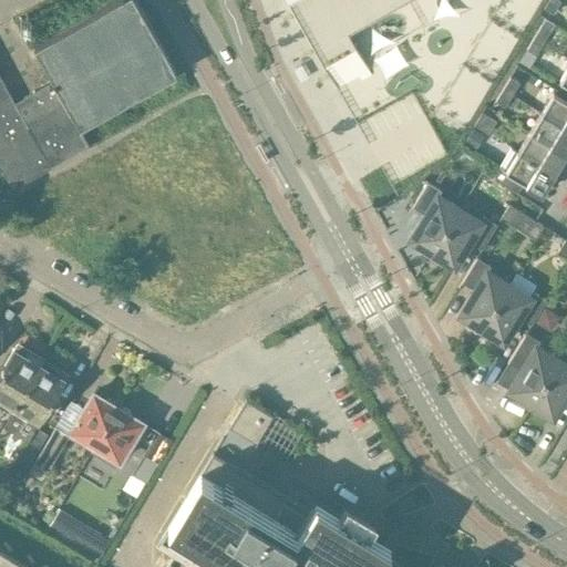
[(79,126),(176,72),(135,0),(115,0),(33,47),(52,80),(13,101),(0,78),(0,158),(14,185),(11,187),(12,188),(89,145),(79,126)]
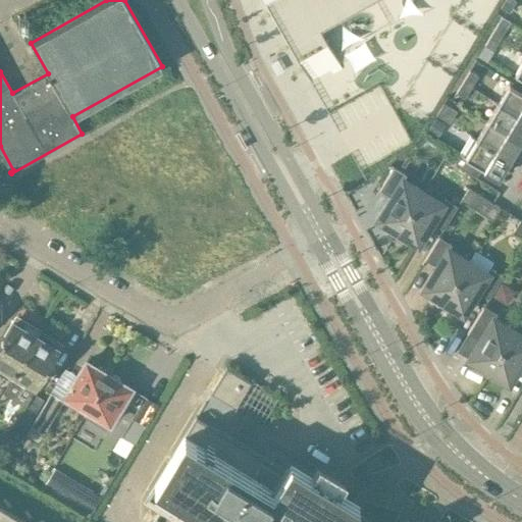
[(262,0),(309,82),(310,81),(330,69),(338,65),(340,64),(334,54),(321,30),(373,0),(262,0)]
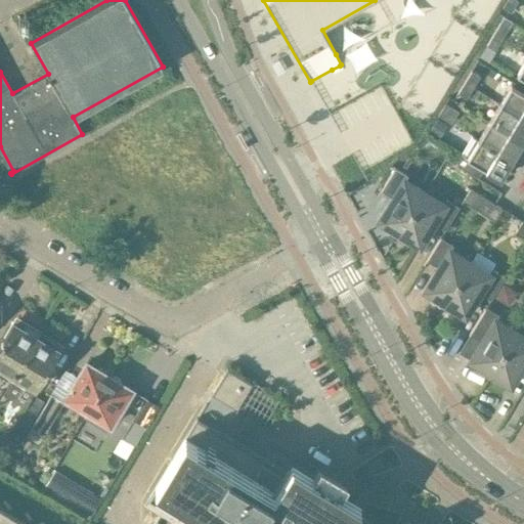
[(511,12),(518,1),(516,0),(506,0),(503,7),(511,12)]
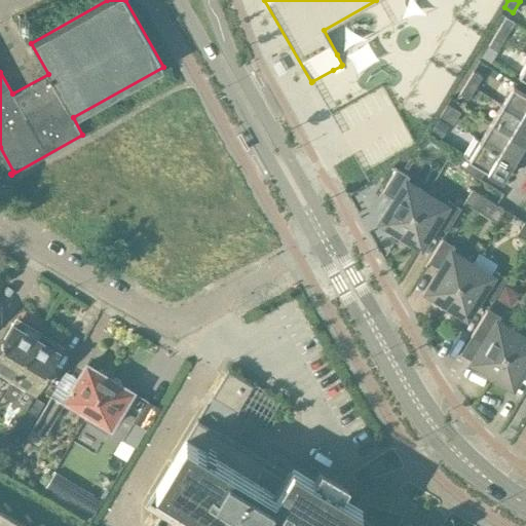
[(503,40),(511,29),(514,23),(504,16),(500,23),(501,24),(494,34),(503,40)]
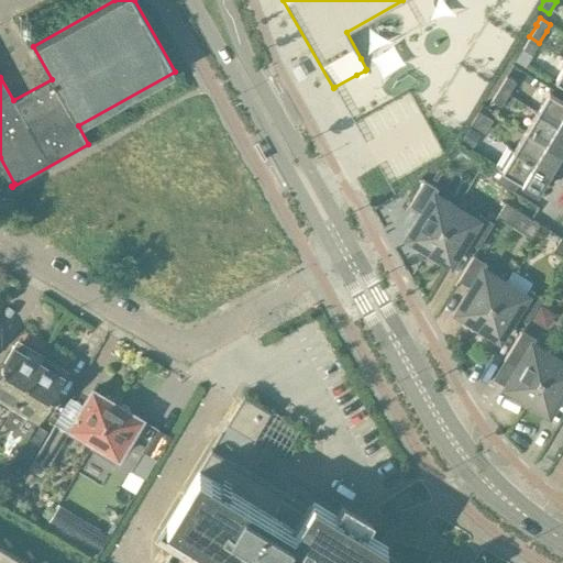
[(531,55),(539,43),(529,36),(515,61),(526,67),(533,55),(531,55)]
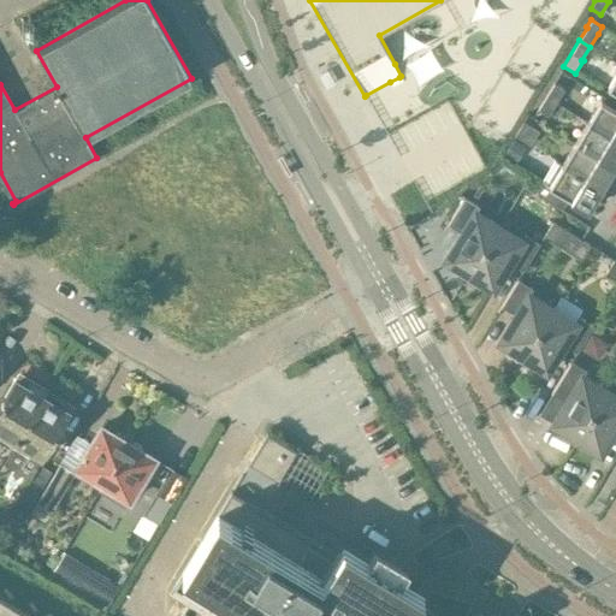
[(554,83),(546,96),(556,102),(564,89),(554,83)]
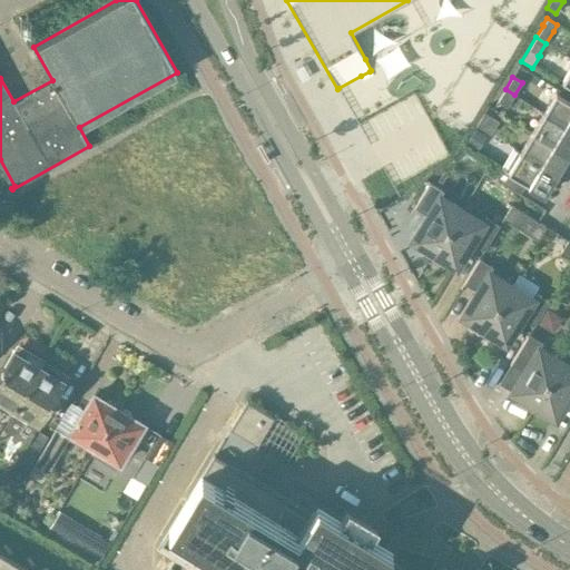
[(514,95),(505,89),(498,101),(507,107),(514,95)]
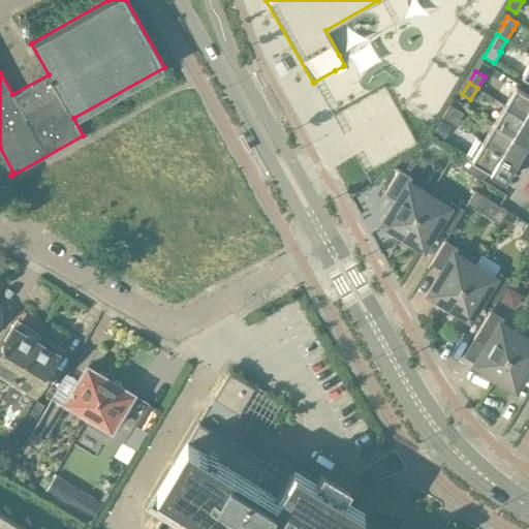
[(528,93),(516,86),(504,104),(521,115),(528,119),(528,93)]
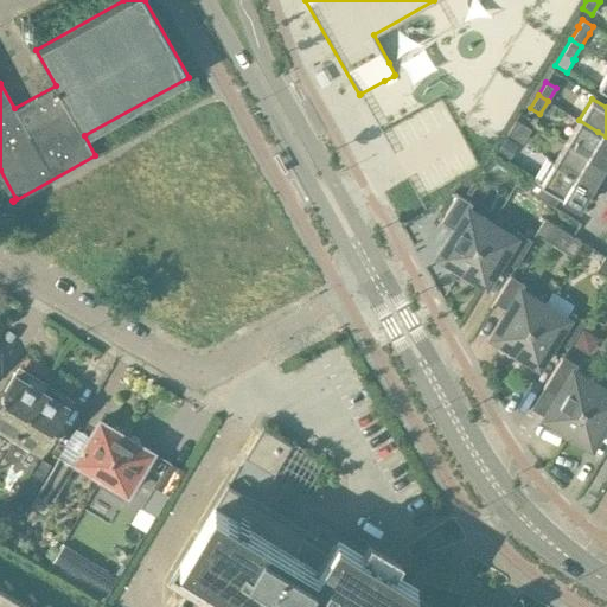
[(531,129),(521,123),(515,120),(508,133),(523,142),(531,129)]
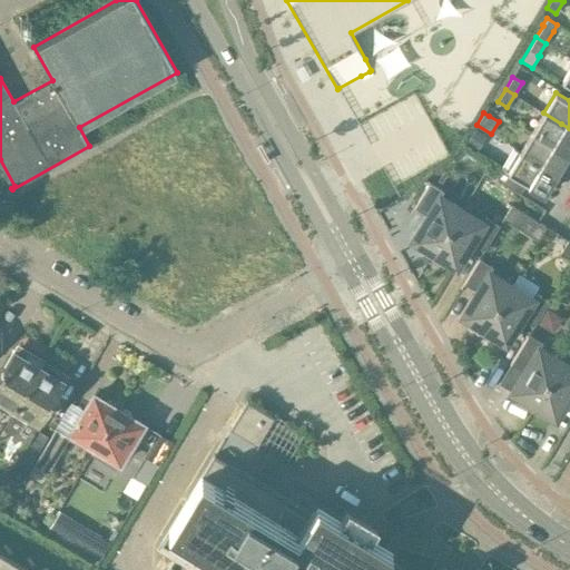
[(569,128),(561,124),(543,112),(531,131),(550,143),(568,154),(569,149),(569,128)]
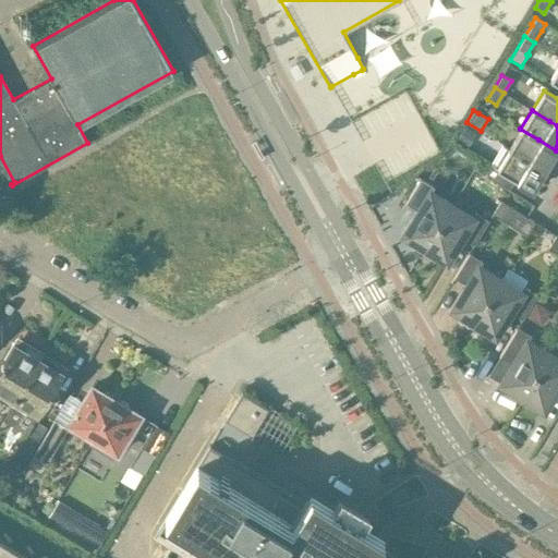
[(538,140),(520,129),(509,148),(526,159),(544,169),(556,150),(538,140)]
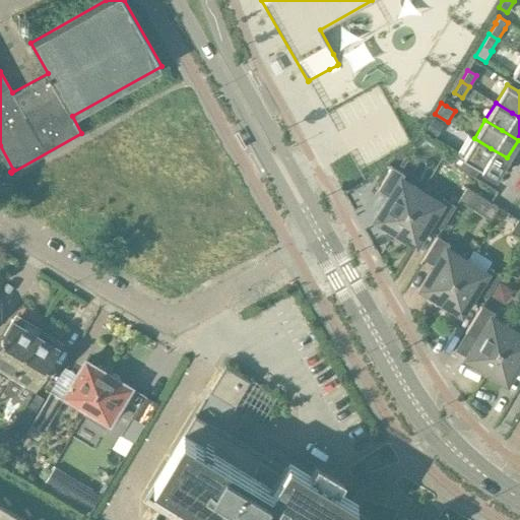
[(491,148),(474,138),(464,155),(458,152),(452,164),(473,177),(479,167),(496,177),(507,157),(491,148)]
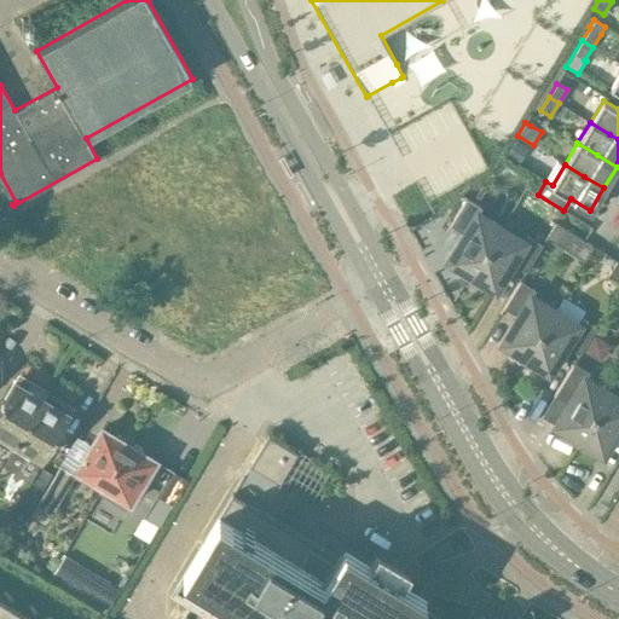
[(481,207),(467,198),(450,225),(463,233),(447,260),(456,265),(453,271),(468,279),(501,226),(478,212),(481,207)]
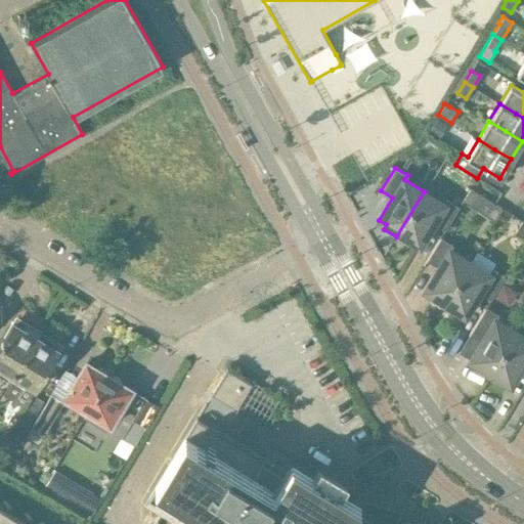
[(470,188),(463,201),(480,212),(487,200),(470,188)]
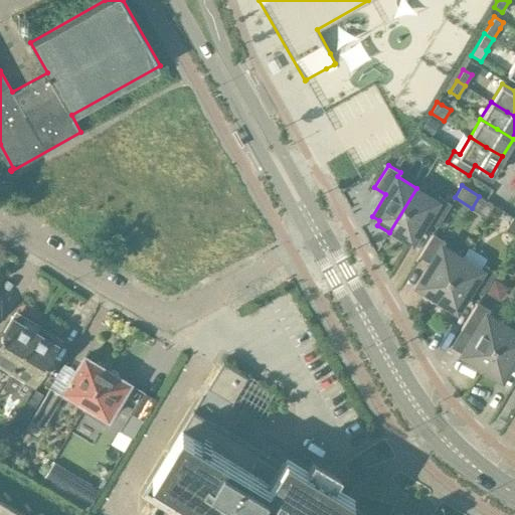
[(416,188),(389,232),(401,240),(404,236),(412,240),(425,219),(437,226),(451,203),(439,195),(436,199),(416,188)]
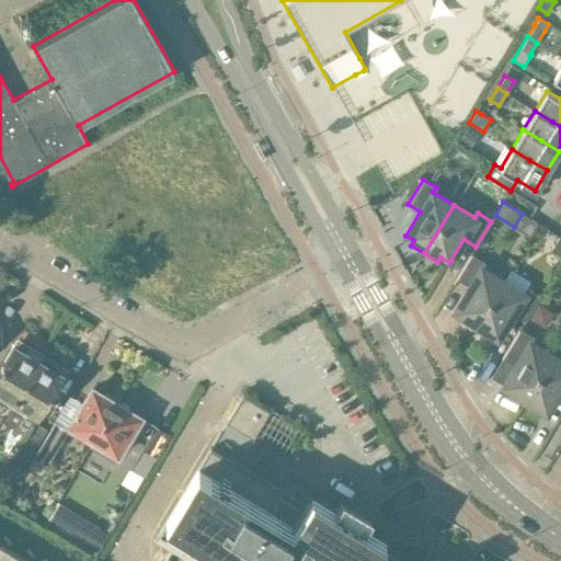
[(529,236),(537,222),(529,218),(522,214),(514,227),(529,236)]
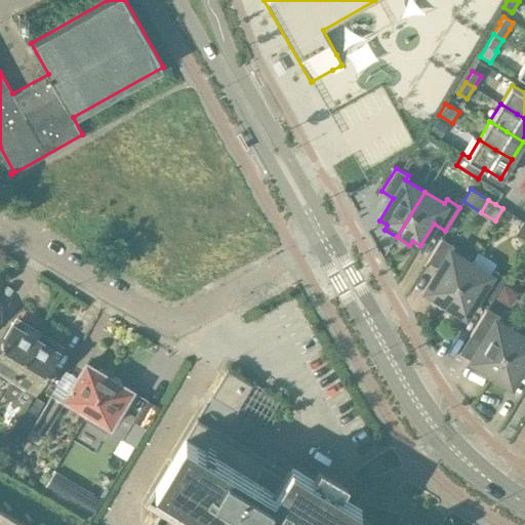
[(524,221),(523,220),(515,233),(524,239),(524,221)]
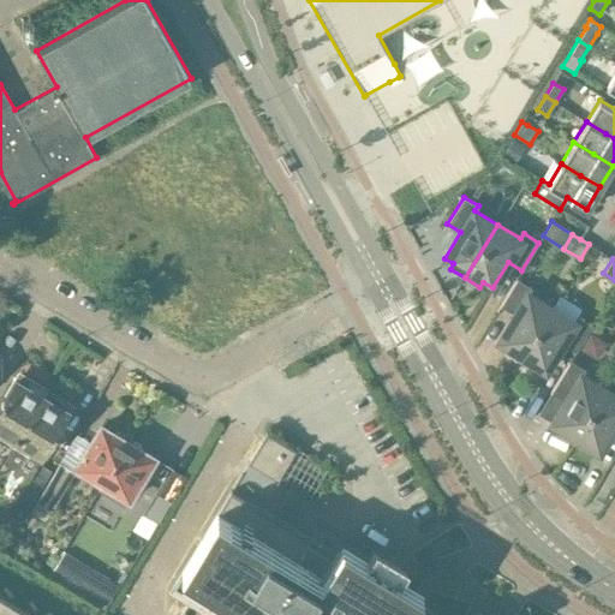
[(532,287),(517,279),(500,305),(514,314),(497,340),(507,346),(503,351),(519,359),(551,306),(529,293),(532,287)]
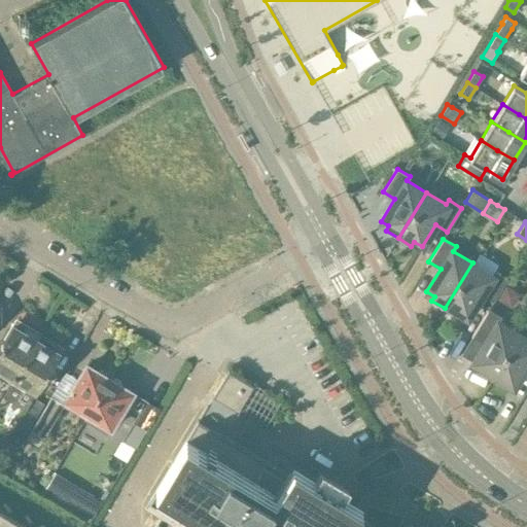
[(472,262),(445,308),(457,316),(460,312),(467,316),(482,294),(493,302),(507,278),(494,270),(492,275),(472,262)]
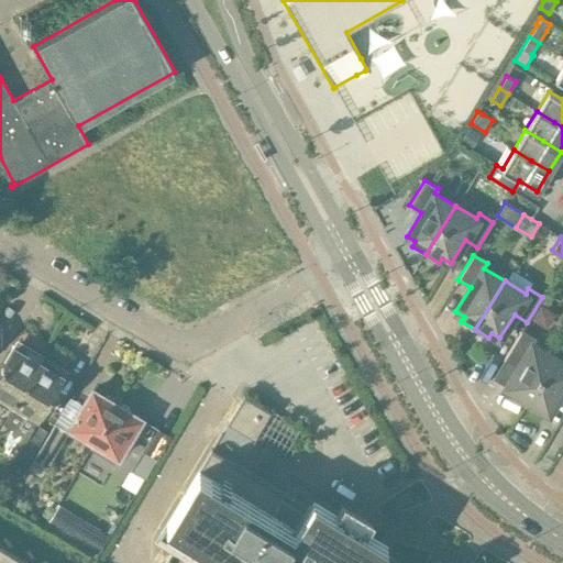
[(536,338),(522,330),(507,354),(519,362),(505,386),(512,390),(510,396),(523,404),(553,355),(533,342),(536,338)]
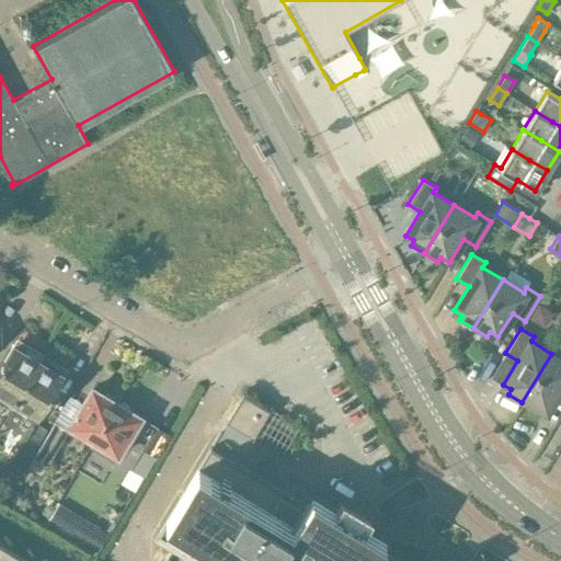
[(22,350),(13,345),(0,367),(0,398),(11,404),(42,354),(25,344),(22,350)]
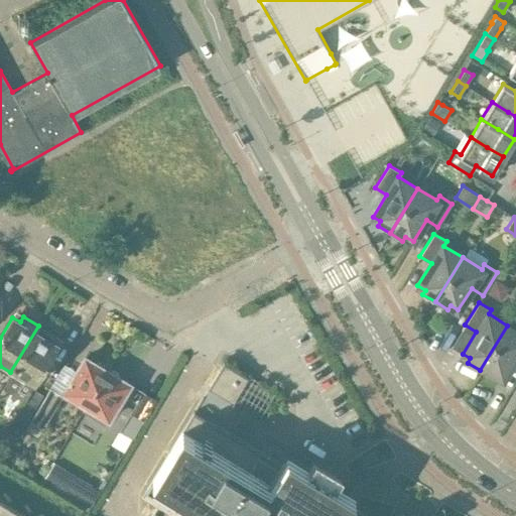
[(31,388),(57,345),(49,340),(52,335),(38,326),(10,372),(3,384),(25,398),(31,388)]
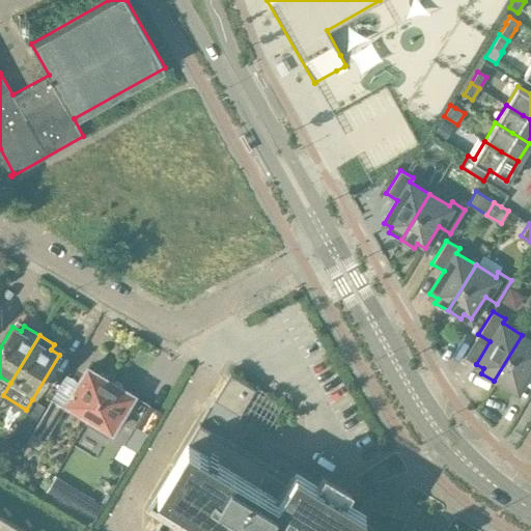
[(530,340),(522,335),(494,381),(506,389),(509,385),(518,389),(530,366),(530,340)]
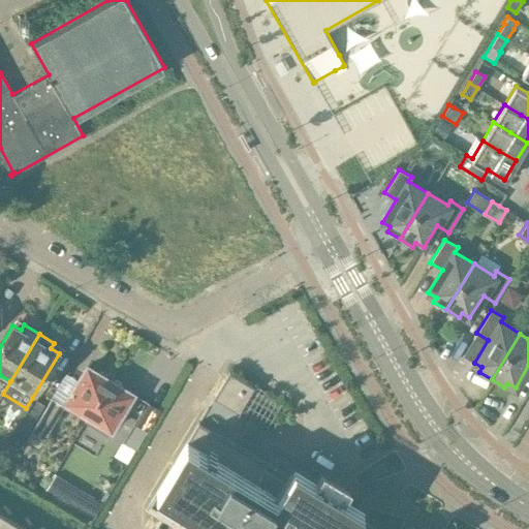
[(88,415),(110,380),(107,379),(106,375),(101,372),(97,373),(87,366),(65,402),(87,416),(88,415)]
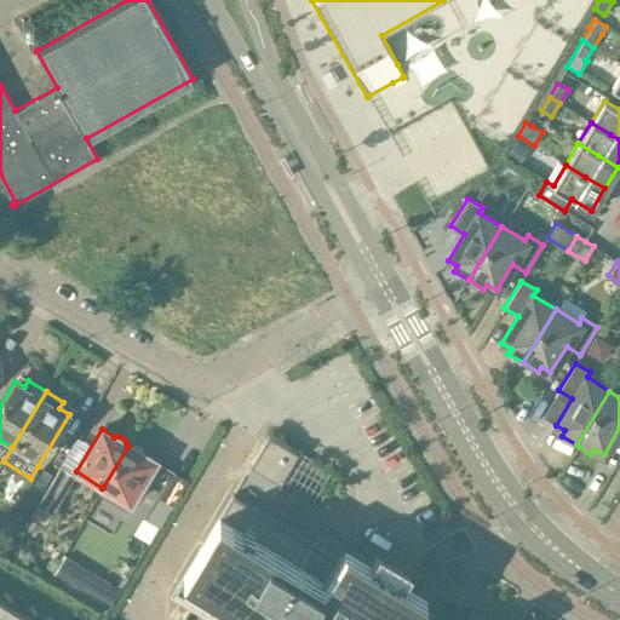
[(263,445),(250,465),(251,465),(280,483),(281,481),(296,455),(298,452),(297,452),(279,441),(269,435),(263,445)]
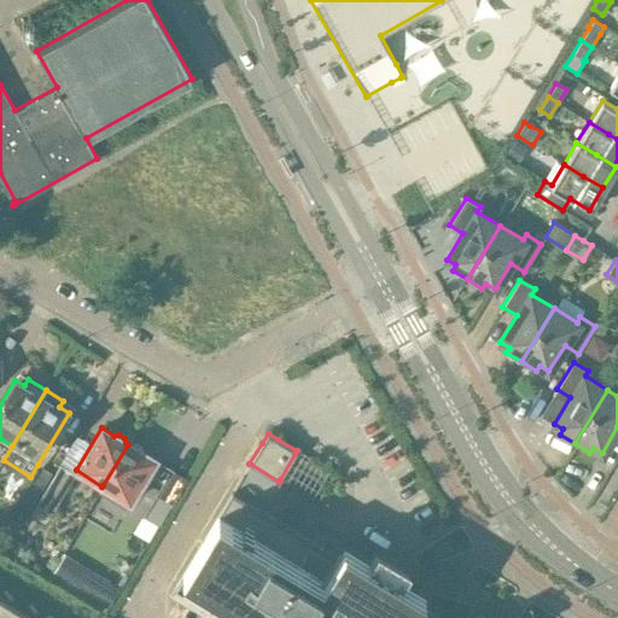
[(141,448),(135,444),(130,445),(128,444),(103,485),(101,487),(98,493),(126,508),(155,460),(143,453),(141,448)]
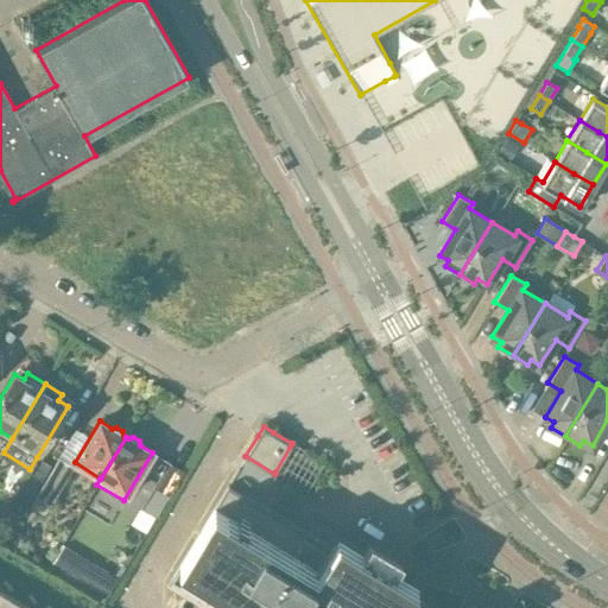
[(26,505),(50,466),(37,457),(30,469),(17,491),(23,494),(19,500),(26,505)]
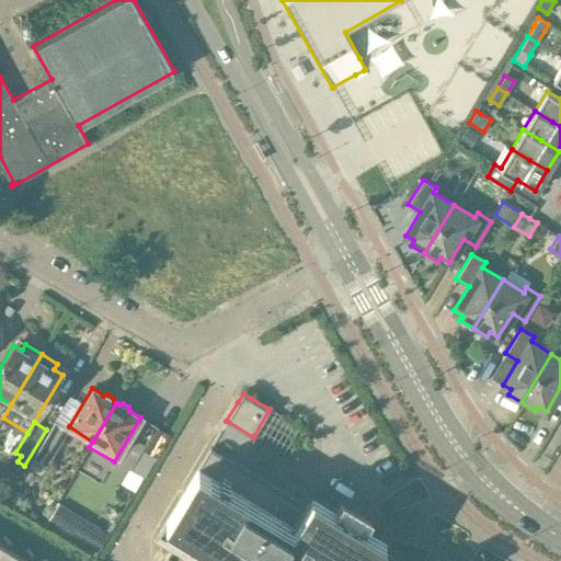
[(41,476),(66,434),(68,431),(54,422),(27,467),(41,476)]
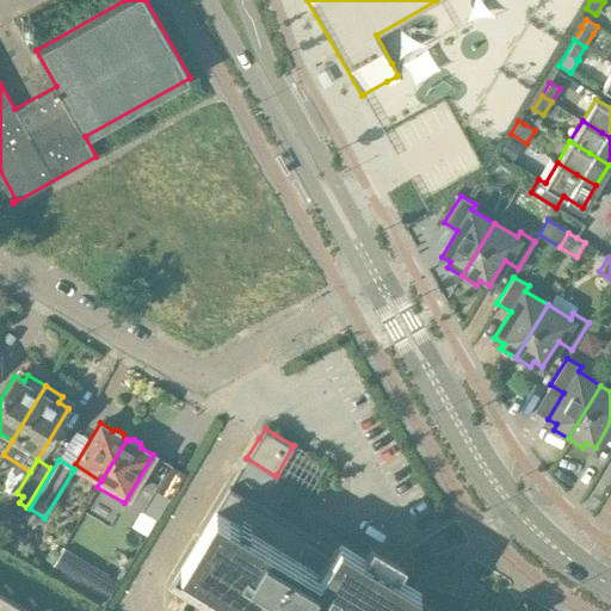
[(185,473),(173,466),(158,491),(171,498),(185,473)]
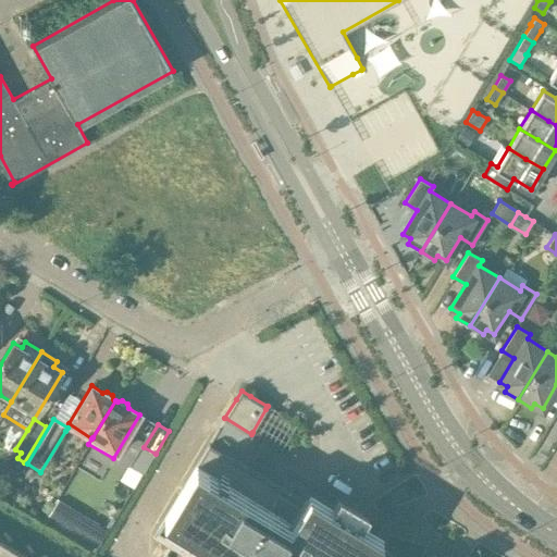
[(194,470),(157,530),(200,556),(396,556),(375,545),(383,533),(313,492),(307,503),(209,444),(194,470)]
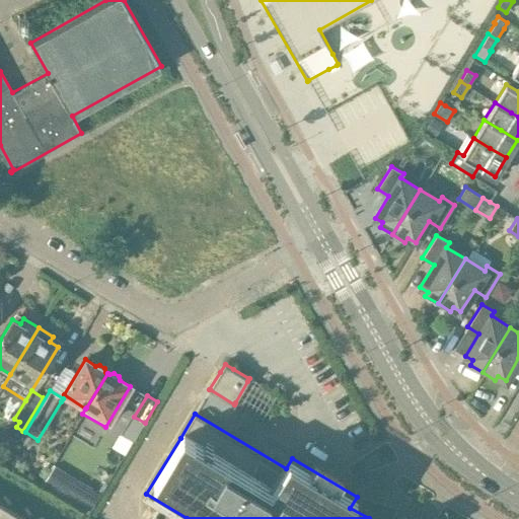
[(10,426),(4,436),(13,441),(19,431),(10,426)]
